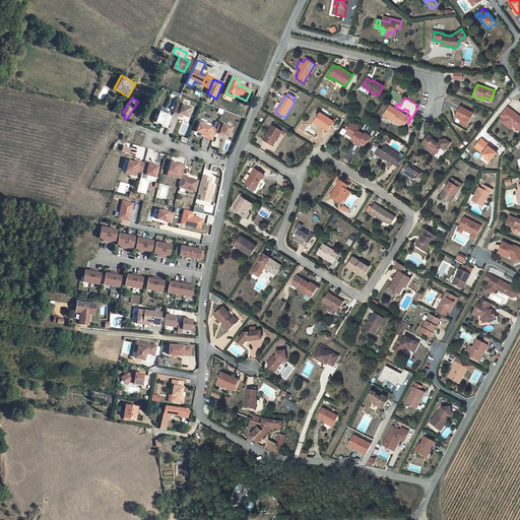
[(177,104),(173,114),(179,116),(180,114),(183,115),(189,117),(192,108),(183,105),(182,106),(177,104)]
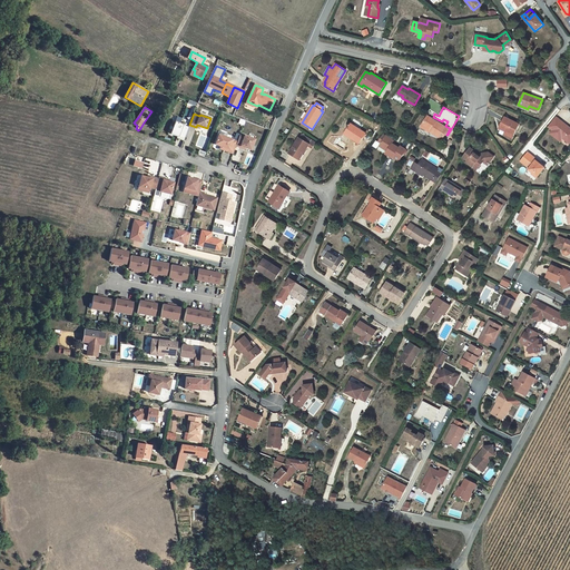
[(449,129),(428,116),(421,127),(431,133),(431,131),(443,139),(449,129)]
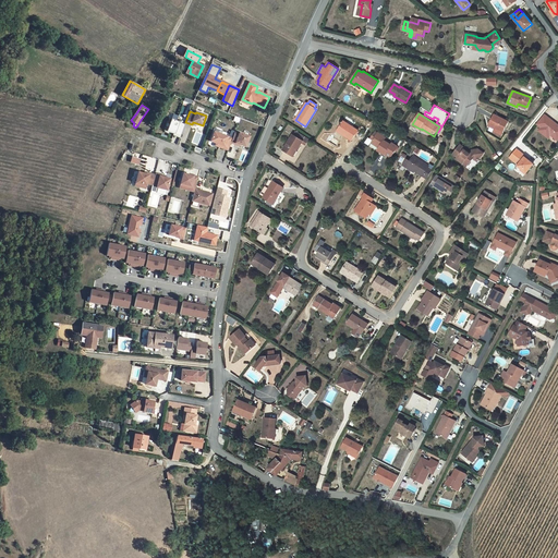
[(508,122),(494,114),(488,125),(495,129),(496,130),(495,132),(501,135),(502,132),(502,133),(508,122)]
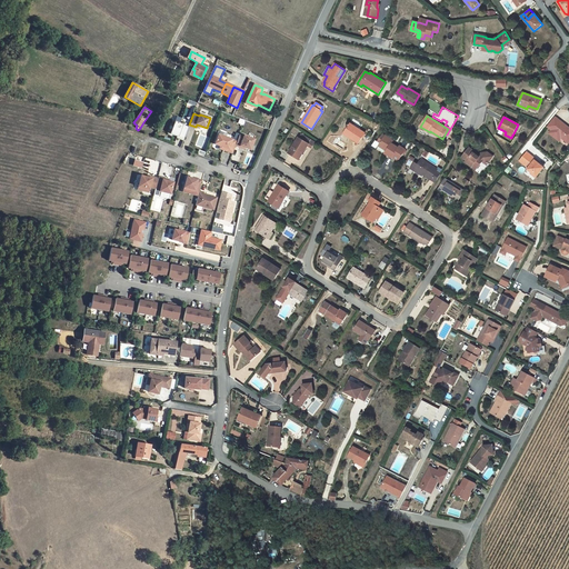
[(568,142),(568,128),(555,117),(547,127),(551,130),(549,133),(556,139),(558,136),(561,138),(568,143),(568,142)]
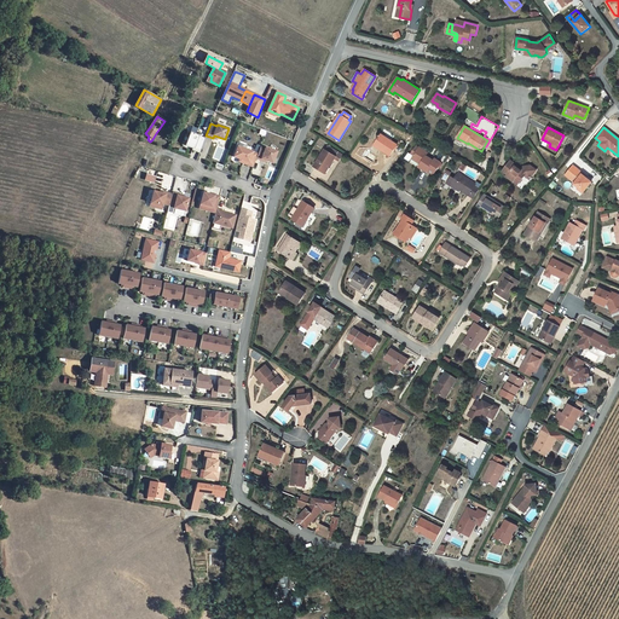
[(192,150),(200,154),(200,152),(206,138),(200,136),(190,132),(185,145),(192,149),(192,150)]
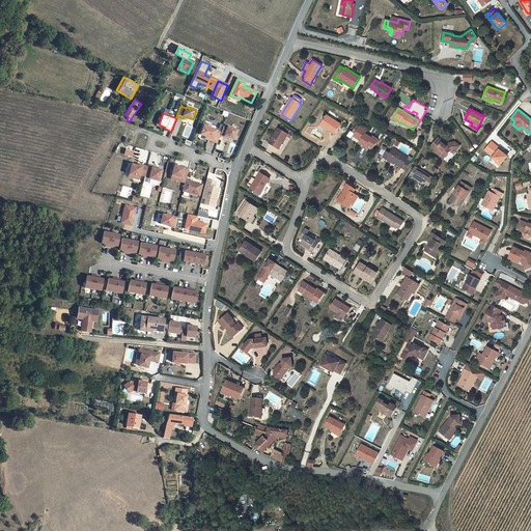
[(327,115),(320,124),(335,133),(340,124),(327,115)]
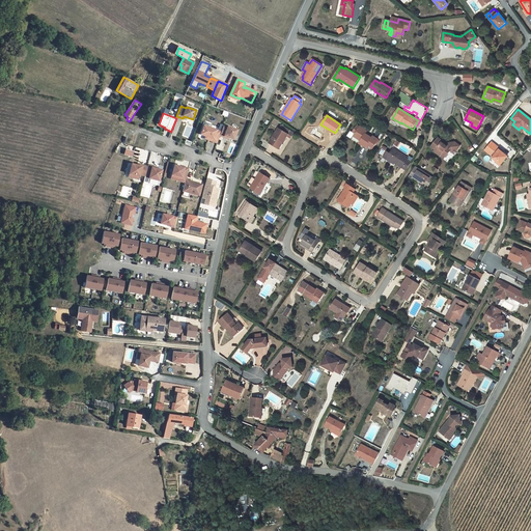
[(208,140),(217,143),(220,136),(221,132),(203,126),(200,135),(210,138),(208,140)]
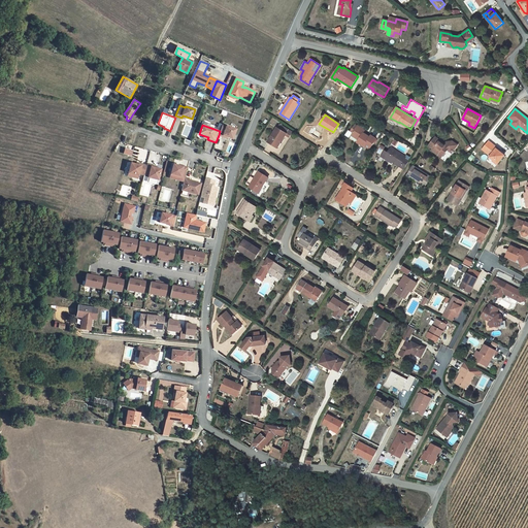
[(220,131),(219,135),(223,137),(223,136),(227,137),(232,139),(236,130),(223,125),(220,131)]
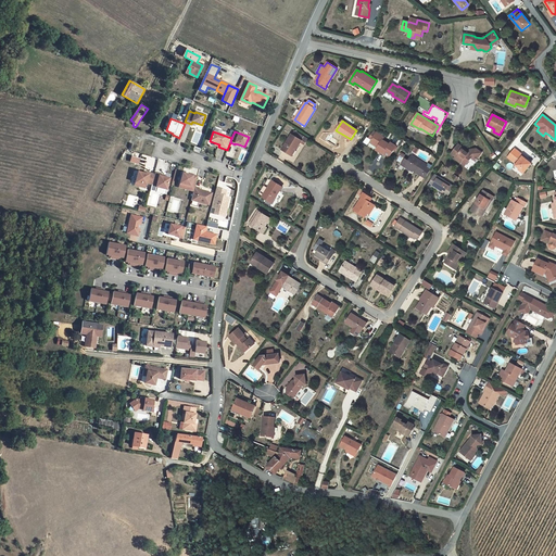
[(292,134),(282,150),(291,155),(295,149),(297,149),(301,142),(302,140),(301,140),(303,137),(294,131),(292,135),(292,134)]
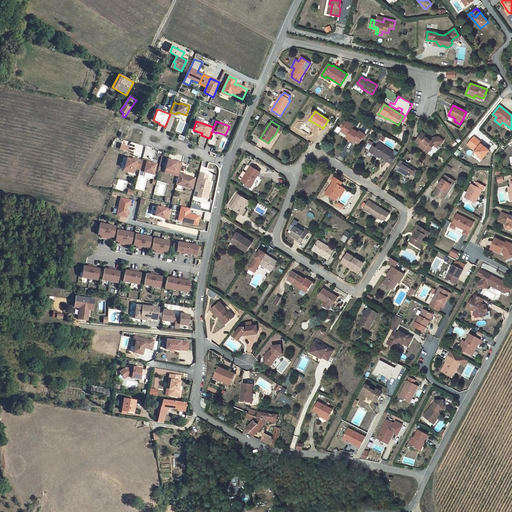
[(341,131),(348,135),(346,138),(353,142),(354,141),(359,144),(365,135),(360,131),(358,133),(352,129),(354,127),(346,122),(341,131)]
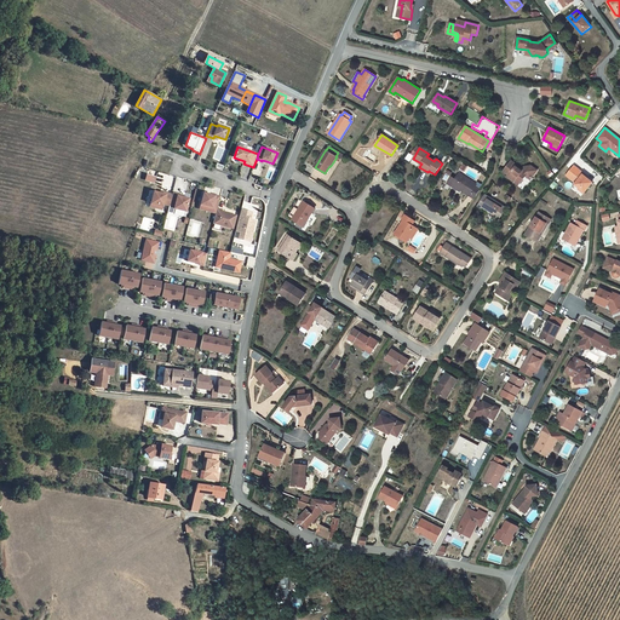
[(509,176),(520,184),(527,174),(529,174),(532,177),(537,171),(532,166),(526,166),(523,170),(522,171),(518,168),(520,167),(511,161),(505,170),(510,173),(509,174),(509,176)]
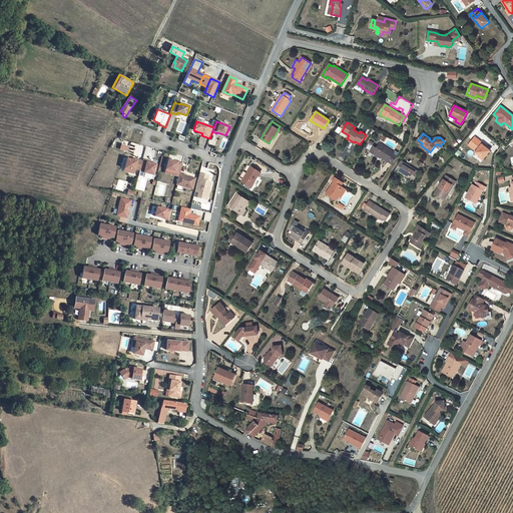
[(475,137),(469,145),(476,151),(476,152),(479,155),(480,156),(480,155),(484,158),(490,151),(485,147),(482,144),(483,143),(475,137)]
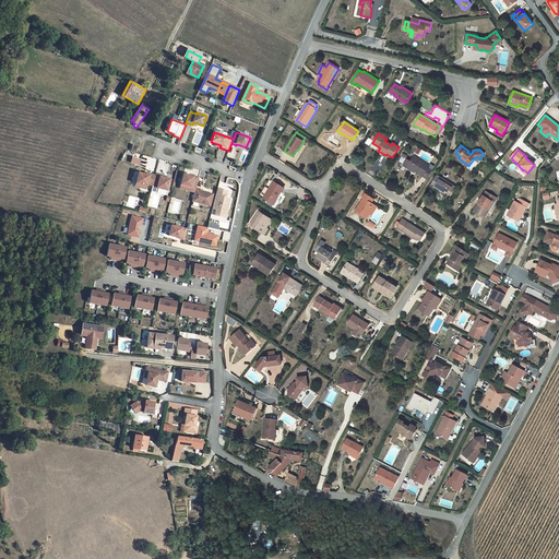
[(429,166),(414,156),(411,162),(407,159),(403,166),(415,174),(416,171),(427,179),(432,170),(432,169),(433,167),(430,165),(429,166)]
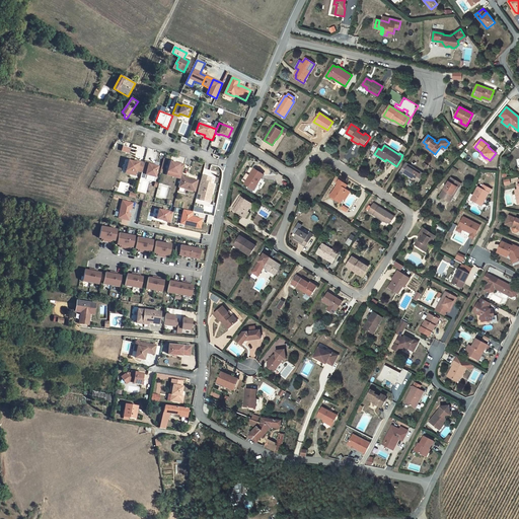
[(426,147),(425,148),(434,155),(435,154),(426,147)]
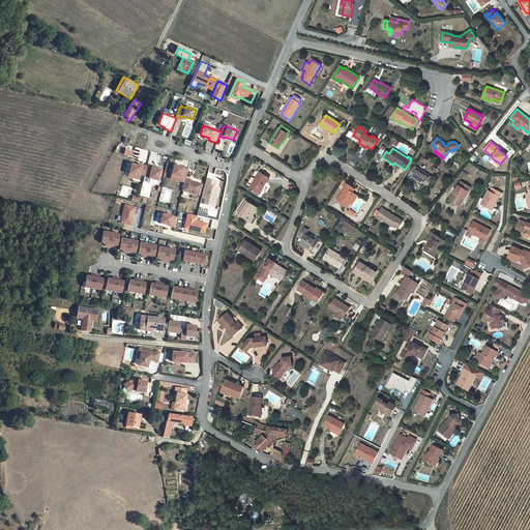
[(131,164),(129,174),(139,177),(140,175),(145,176),(147,170),(147,167),(142,166),(141,167),(137,166),(131,164)]
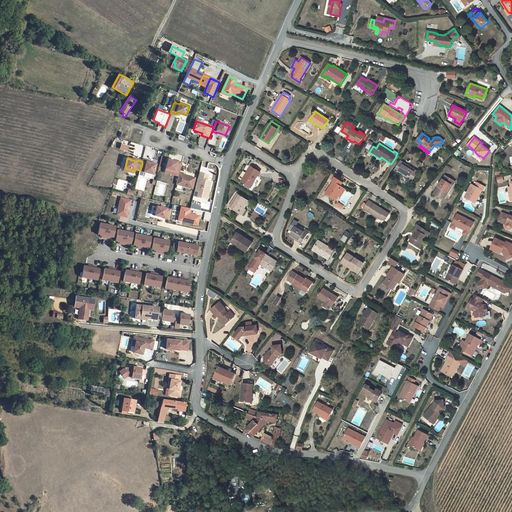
[(142,164),(140,170),(144,171),(144,172),(154,175),(156,164),(151,163),(147,162),(147,161),(143,159),(142,161),(142,164)]
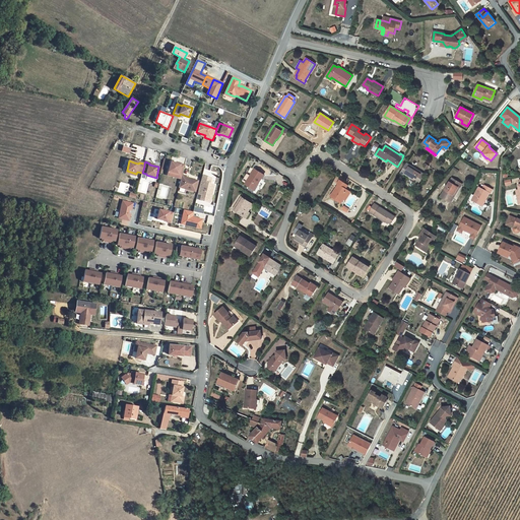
[(171,163),(169,172),(173,173),(173,177),(181,179),(182,175),(183,174),(185,166),(185,165),(180,164),(180,165),(171,163)]
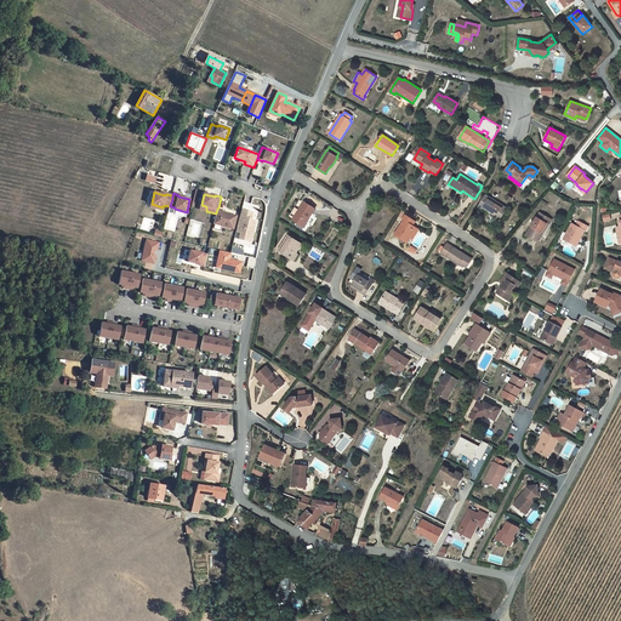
[(486,195),(479,206),(500,220),(507,209),(486,195)]
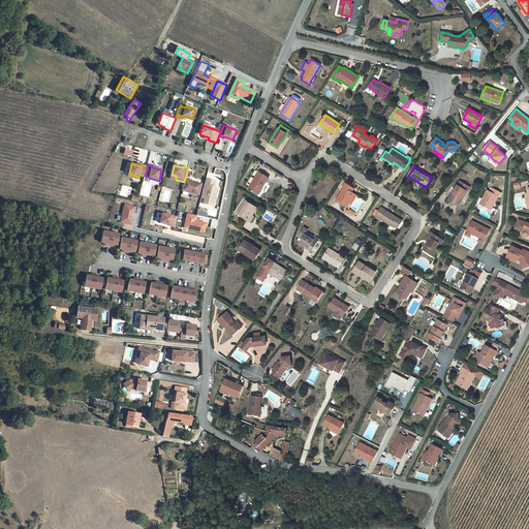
[(250,186),(250,187),(259,193),(269,178),(259,172),(254,180),(251,177),(247,184),(250,186)]
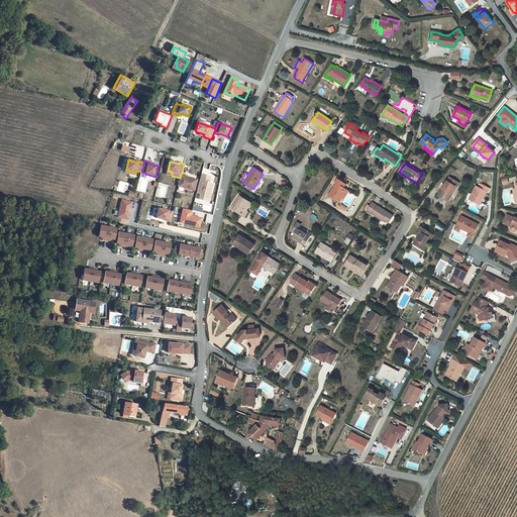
[(180,178),(178,187),(194,191),(197,180),(185,177),(185,175),(181,174),(180,178)]
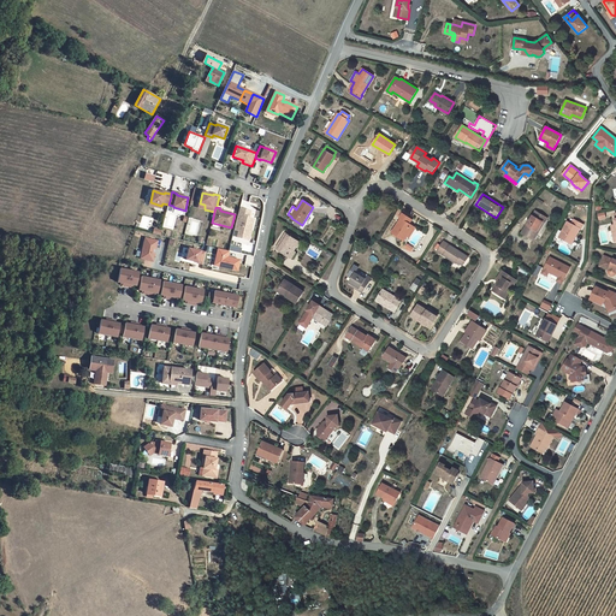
[(246,209),(240,208),(240,211),(235,230),(238,231),(237,237),(247,240),(248,235),(250,236),(252,231),(250,231),(254,219),(248,218),(249,217),(244,215),(246,209)]
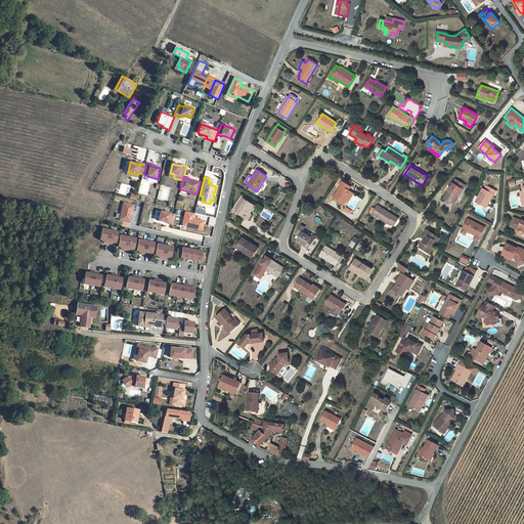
[(455,180),(453,183),(464,189),(466,185),(455,180)]
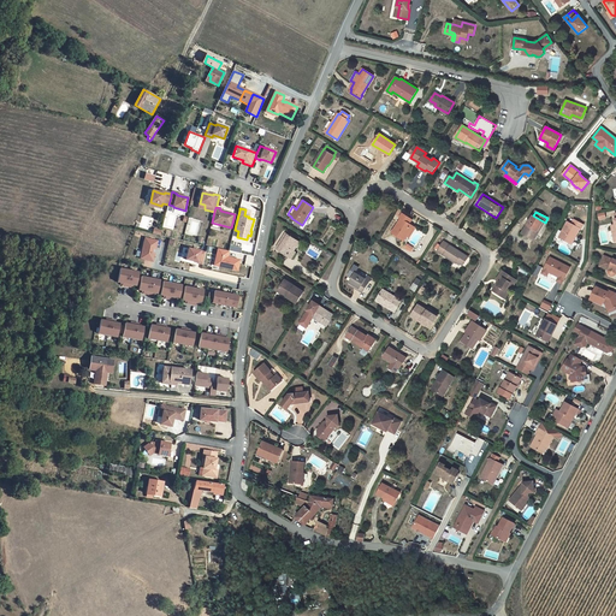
[(401,219),(392,232),(404,241),(407,236),(412,229),(407,225),(409,223),(409,224),(412,219),(403,213),(400,218),(401,219)]
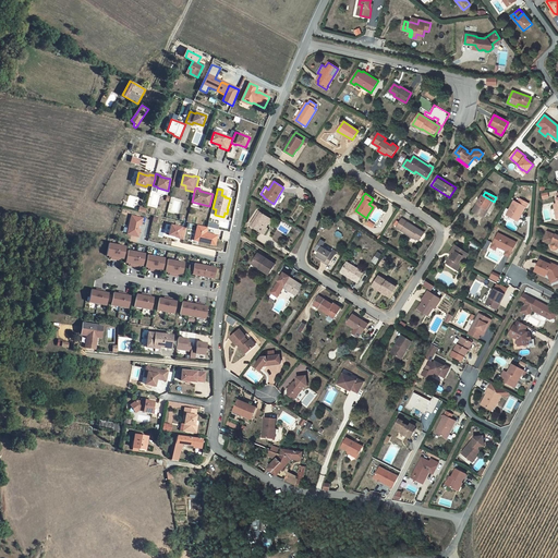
[(494,202),(483,195),(473,211),(483,218),(494,202)]
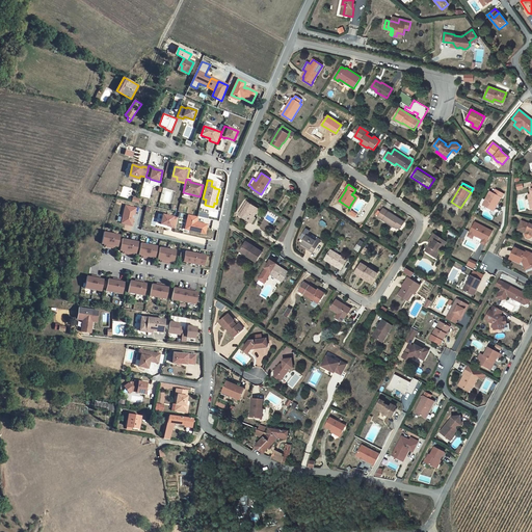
[(490,191),(483,205),(493,210),(496,204),(497,204),(501,197),(502,197),(504,194),(496,189),(494,193),(490,191)]
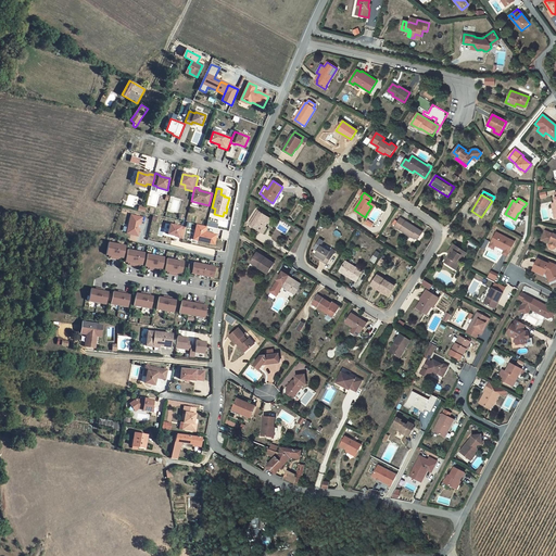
[(258,211),(250,224),(263,234),(267,227),(265,226),(264,225),(269,217),(258,211)]
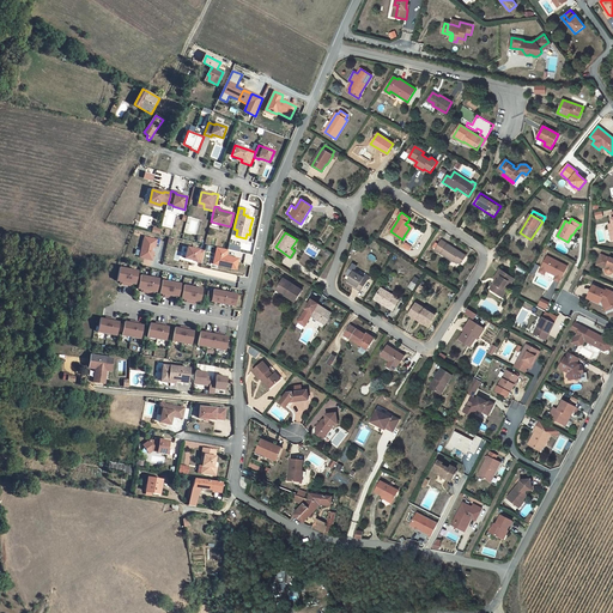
[(152,260),(157,240),(144,237),(140,258),(152,260)]
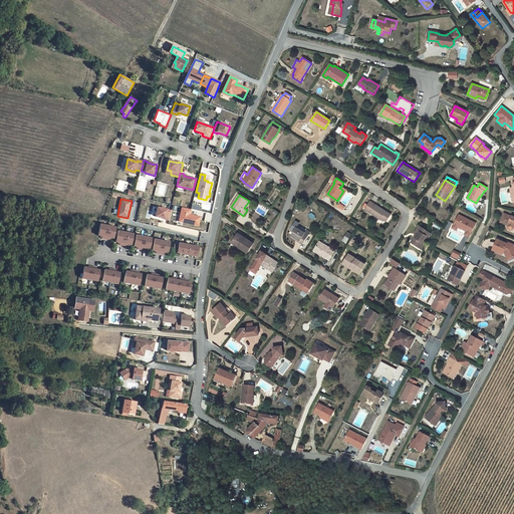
[(391,215),(370,202),(365,209),(380,219),(381,218),(384,220),(387,221),(391,215)]
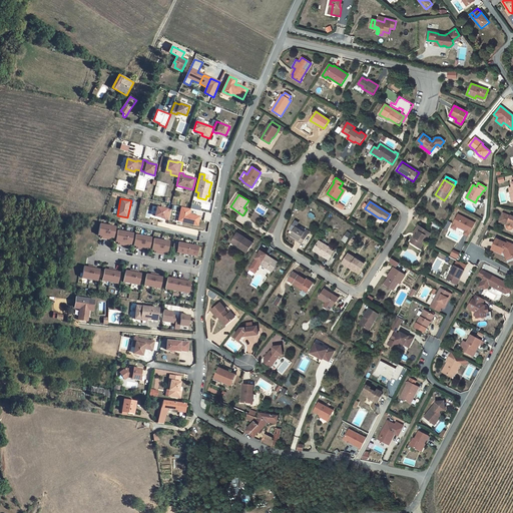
[(169,220),(171,210),(157,207),(155,216),(164,218),(164,219),(169,220)]
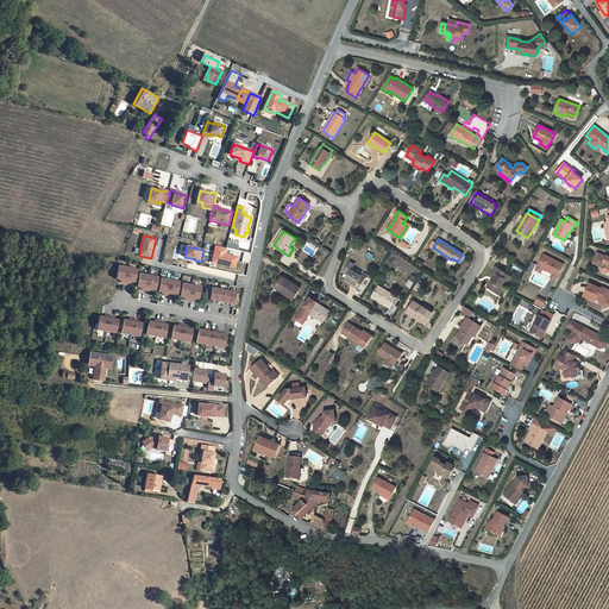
[(226,249),(215,246),(212,262),(234,268),(237,257),(225,255),(226,249)]
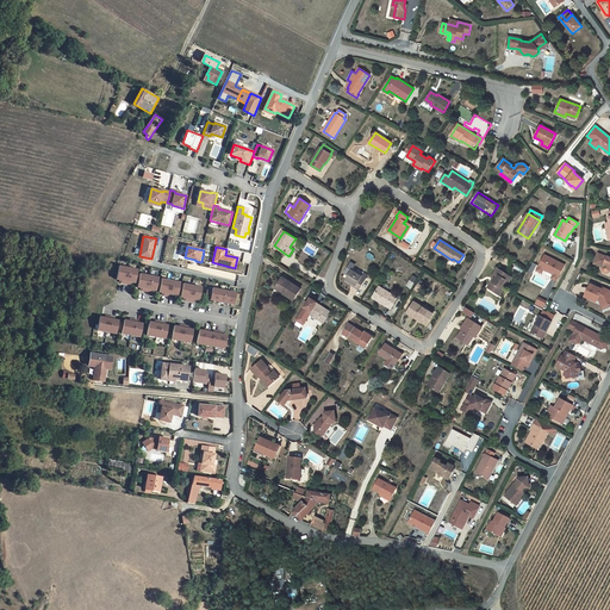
[(598,253),(593,263),(603,267),(603,268),(602,268),(602,269),(602,271),(603,271),(603,272),(604,273),(605,273),(607,273),(608,273),(609,273),(609,272),(609,257),(608,256),(607,257),(598,253)]
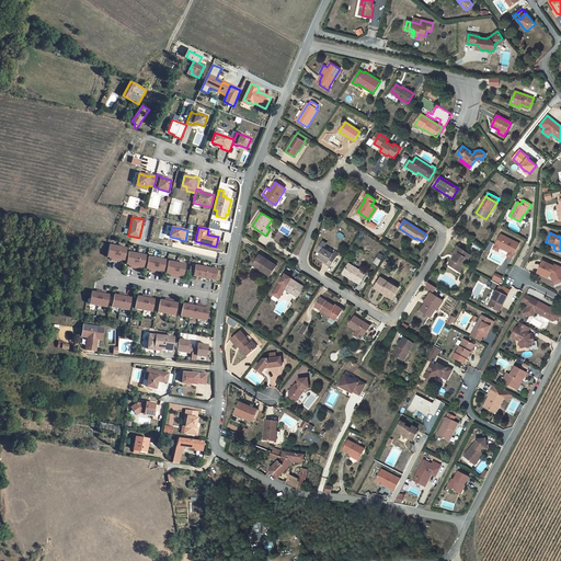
[(501,235),(495,245),(500,248),(510,252),(507,255),(512,259),(519,243),(501,235)]
